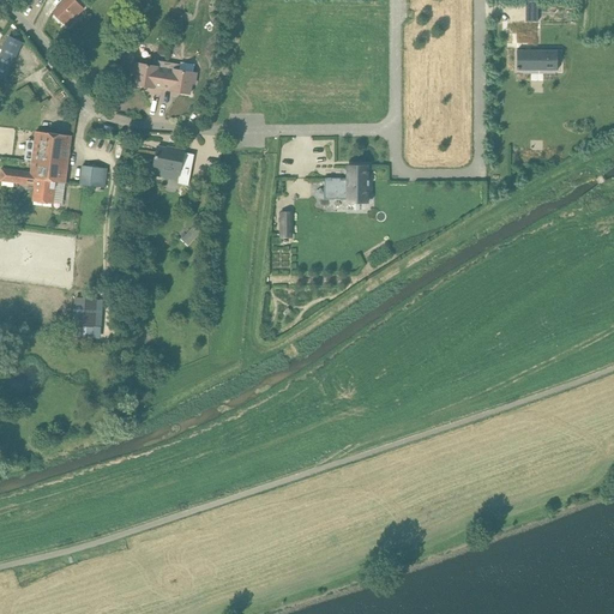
[(74,0),(64,0),(52,13),(64,24),(72,16),(74,18),(84,10),(74,0)]
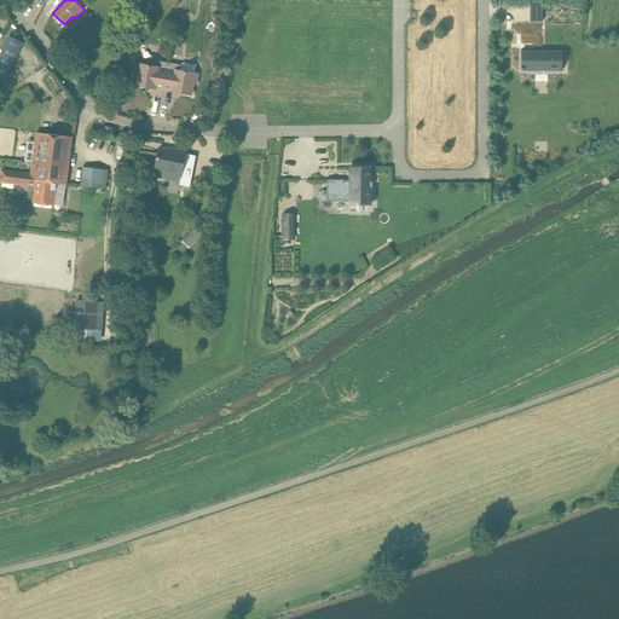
[(530,1),(530,22),(542,22),(542,1),(530,1)]
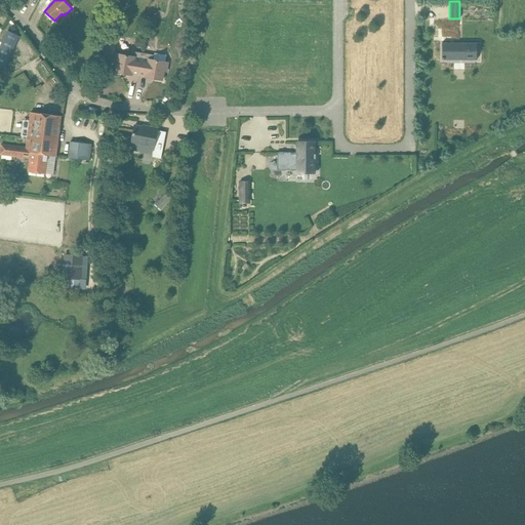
[(7,31),(0,45),(0,64),(4,67),(11,52),(19,37),(7,31)]
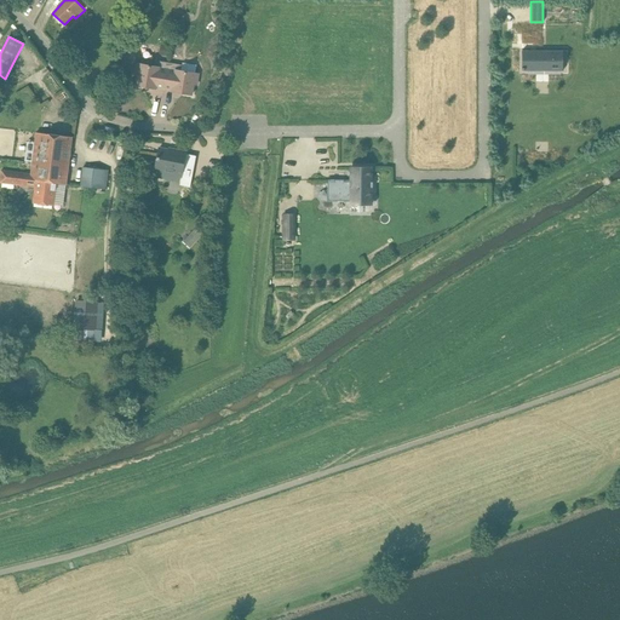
[(159,55),(168,56),(170,47),(160,46),(159,55)]
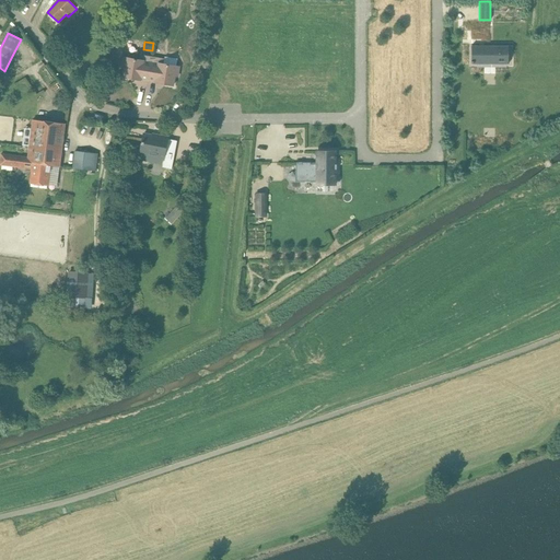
[(471,46),(470,65),(508,65),(509,46),(471,46)]
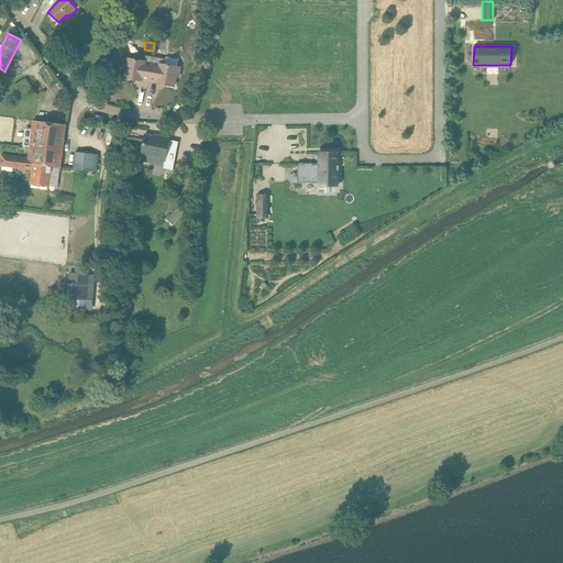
[(141,80),(148,81),(153,57),(141,55),(140,61),(123,58),(122,68),(124,68),(123,78),(141,81),(141,80)]
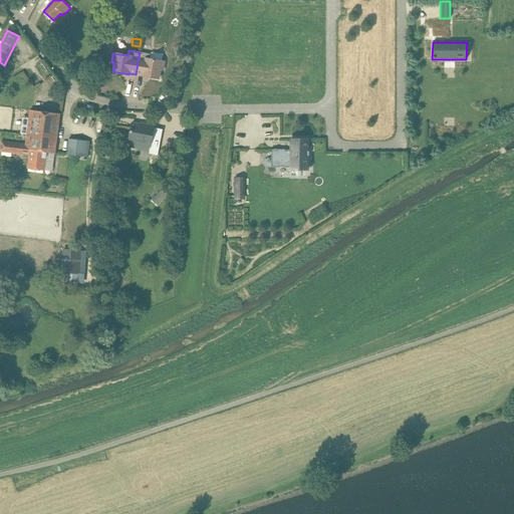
[(143,76),(159,79),(161,70),(163,70),(165,61),(150,59),(151,54),(140,52),(136,74),(143,75),(143,76)]
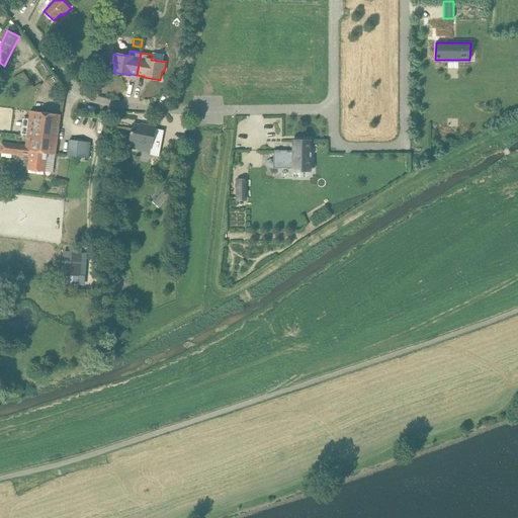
[(414,80),(415,89),(427,88),(426,79),(414,80)]
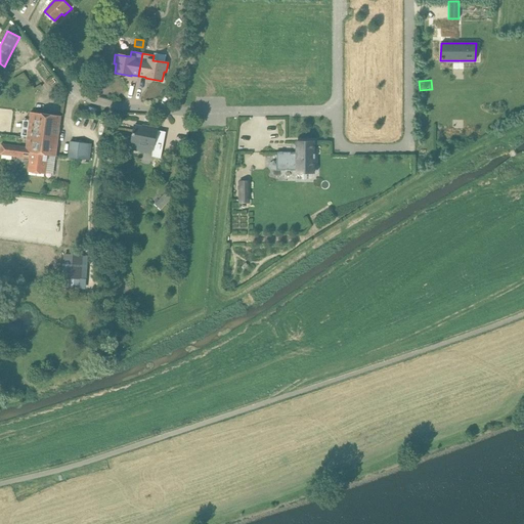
[(0,151),(0,155),(30,159),(28,172),(45,174),(48,156),(55,157),(60,116),(31,113),(26,147),(1,144),(0,151)]
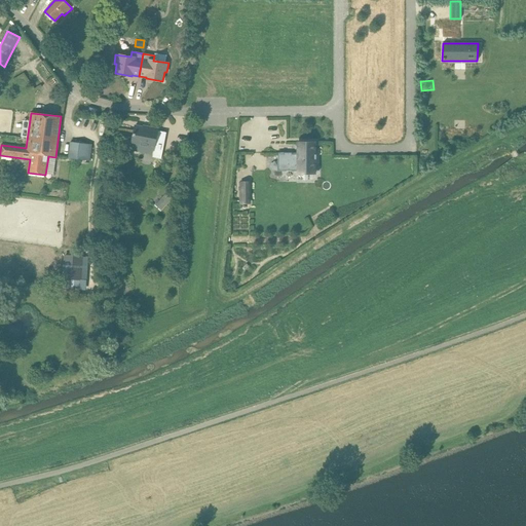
[(152,157),(160,158),(165,133),(157,132),(158,129),(148,127),(148,128),(135,125),(129,150),(153,154),(152,157)]
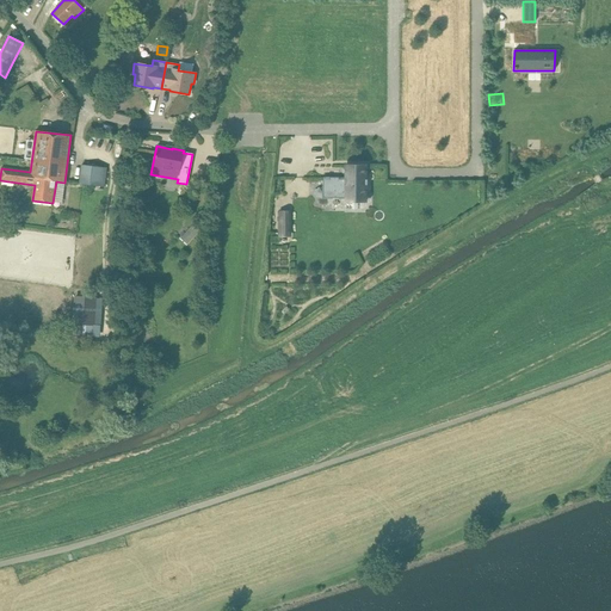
[(339,178),(323,178),(323,198),(345,198),(345,202),(366,202),(366,190),(368,190),(368,185),(366,185),(366,166),(345,166),(345,179),(339,179),(339,178)]
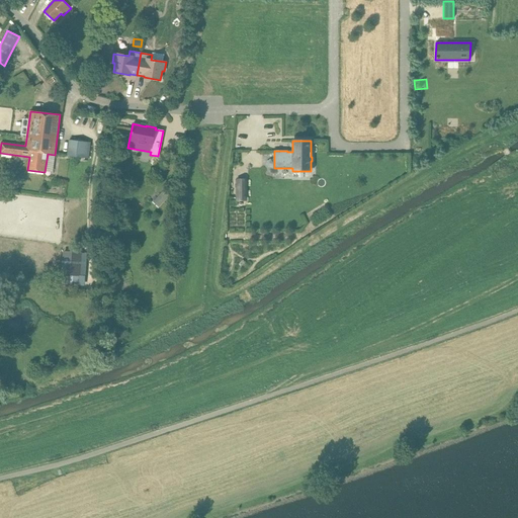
[(69,143),(68,158),(88,160),(89,145),(69,143)]
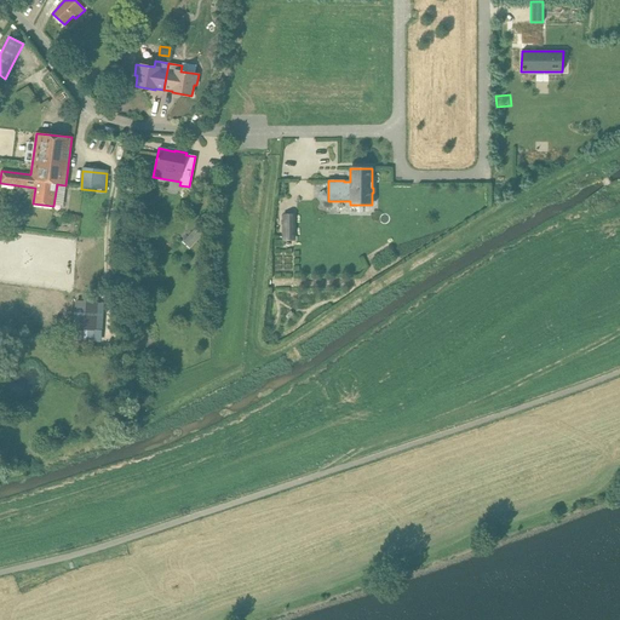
[(294,216),(283,216),(283,240),(294,240),(294,216)]
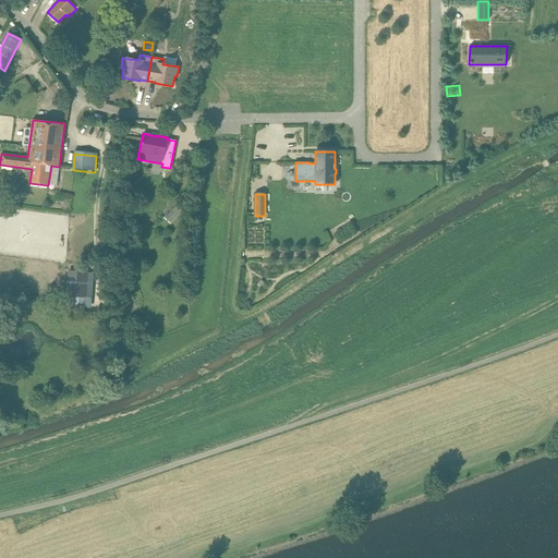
[(178,203),(164,218),(170,223),(184,208),(178,203)]
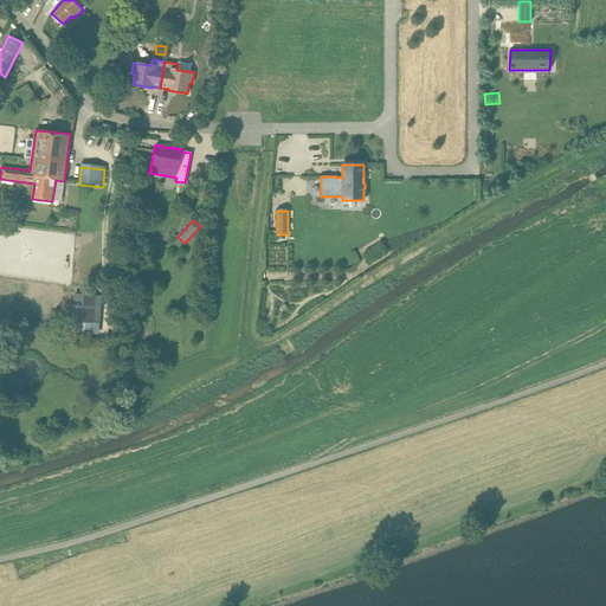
[(73,294),(71,322),(73,322),(92,323),(94,323),(96,295),(73,294)]
